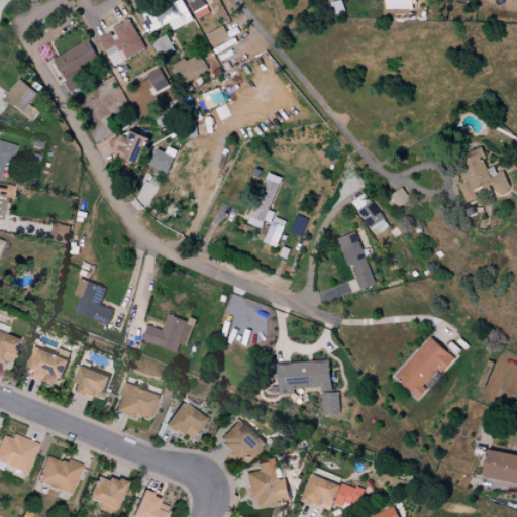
[(175,1),(167,5),(164,1),(140,12),(152,33),(183,17),(186,25),(194,21),(183,0),(176,3),(175,1)]
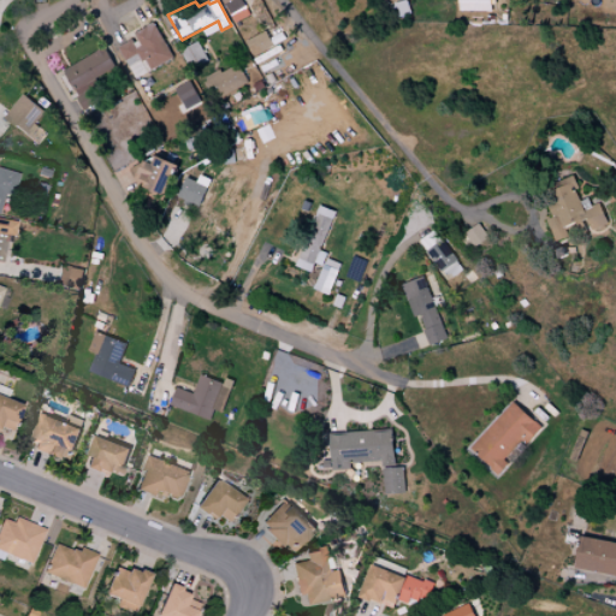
[(223,0),(236,24),(253,15),(243,0),(223,0)]
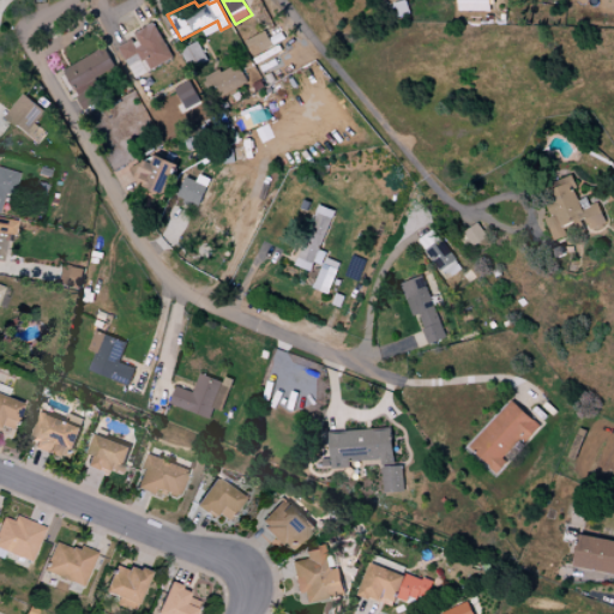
[(457,0),(457,12),(489,12),(489,0),(457,0)]
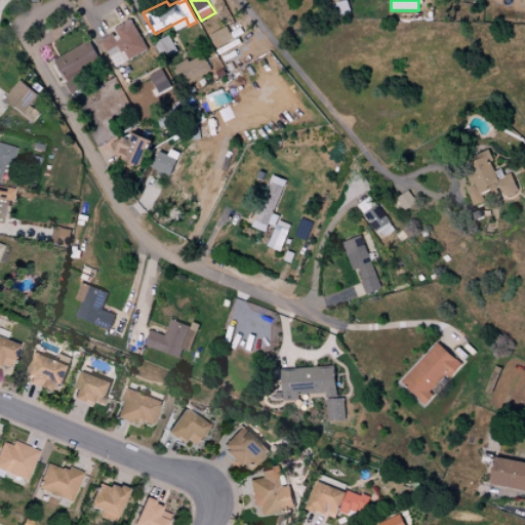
[(132,21),(116,29),(119,36),(116,38),(114,34),(103,42),(108,52),(118,47),(122,53),(124,52),(130,61),(150,49),(132,21)]
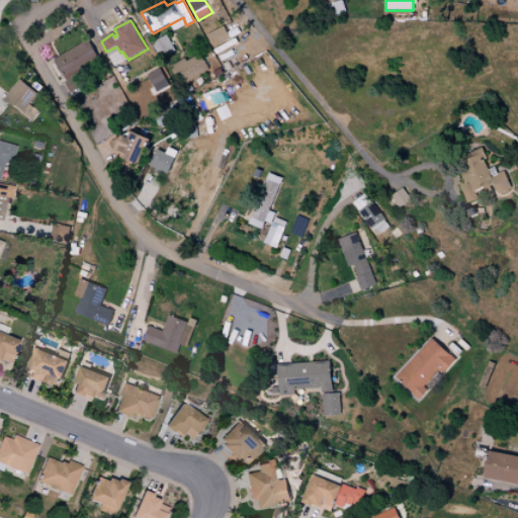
[(212,48),(230,38),(224,26),(206,35),(212,48)]
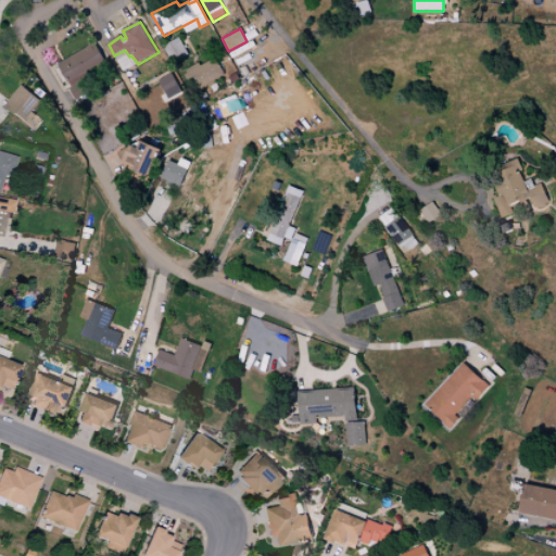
[(96,43),(58,64),(70,88),(110,66),(96,43)]
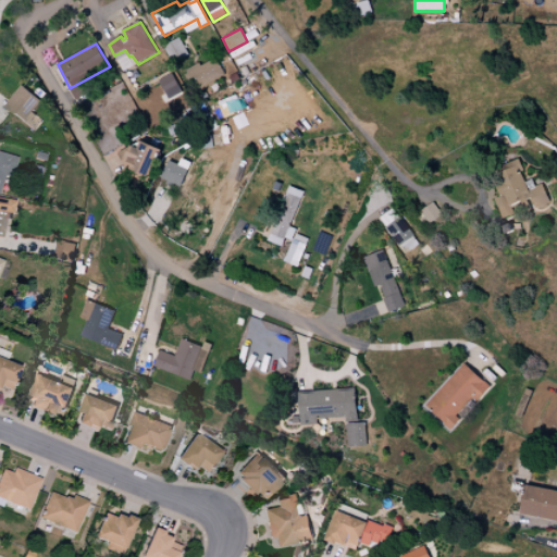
[(171,45),(172,60),(186,59),(185,45),(171,45)]
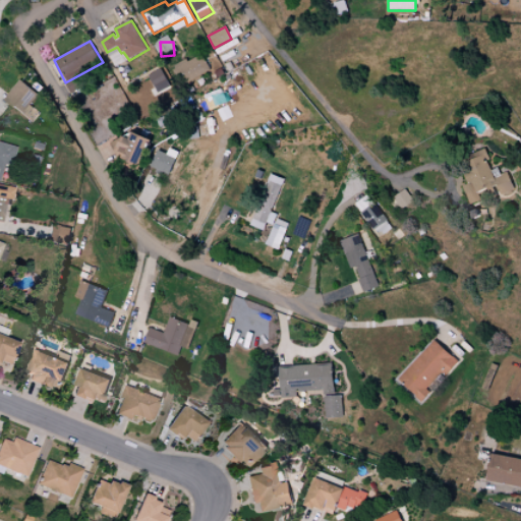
[(173,66),(181,84),(209,72),(201,54),(173,66)]
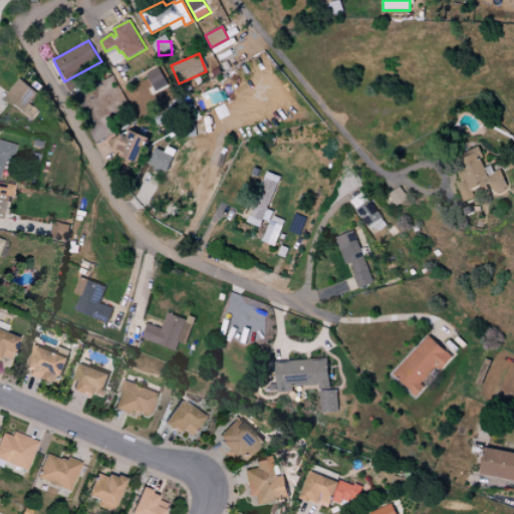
[(155,91),(168,85),(159,67),(146,74),(155,91)]
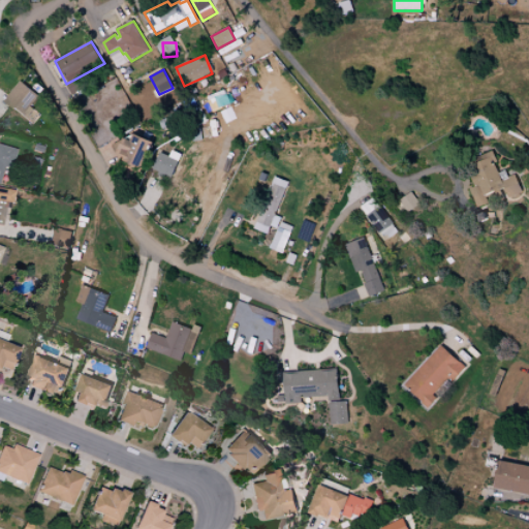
[(22,82),(4,102),(26,121),(34,110),(32,107),(40,97),(22,82)]
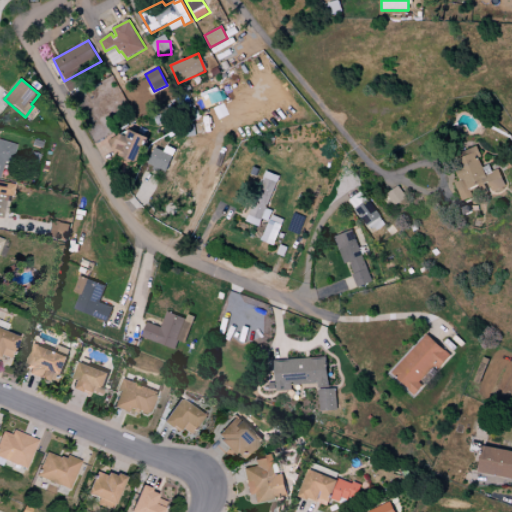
[(126,136),(117,132),(111,146),(120,150),(118,155),(135,163),(147,137),(130,129),(126,136)]
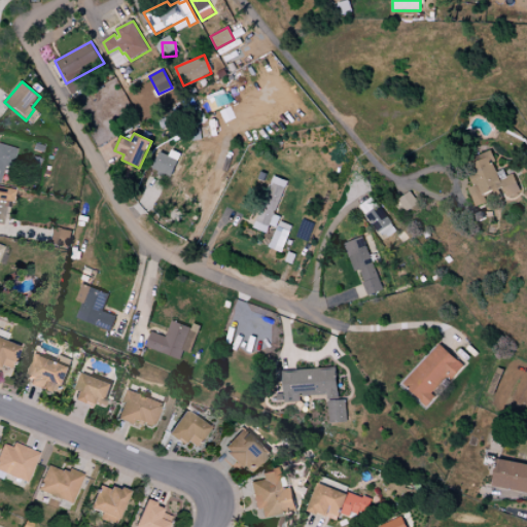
[(14,148),(0,144),(0,180),(3,167),(10,169),(14,148)]
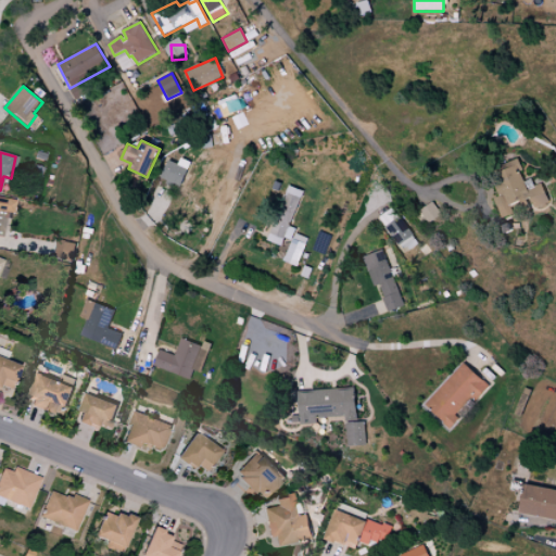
[(190,163),(180,159),(178,164),(167,160),(160,178),(180,187),(190,163)]
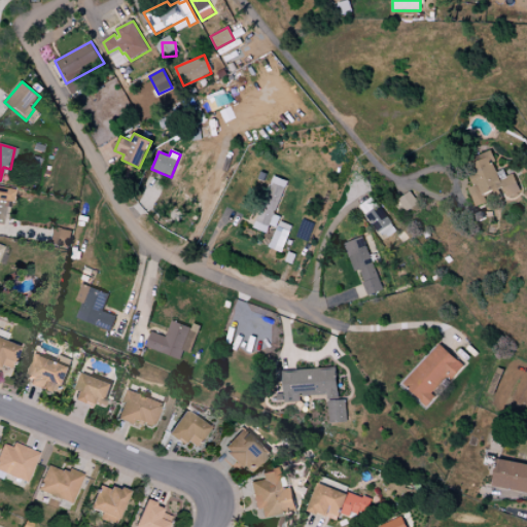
[(520,192),(513,174),(505,177),(503,170),(497,172),(490,150),(475,156),(476,161),(465,165),(473,186),(468,188),(475,207),(486,203),(483,195),(502,187),(505,198),(520,192)]
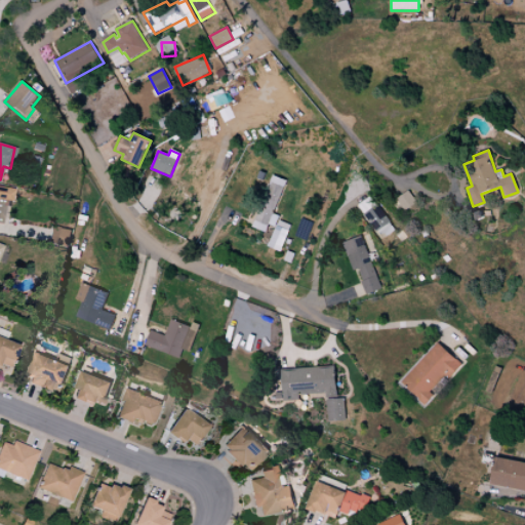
[(251,227),(266,232),(268,225),(275,227),(279,215),(274,213),(285,180),(270,175),(251,227)]
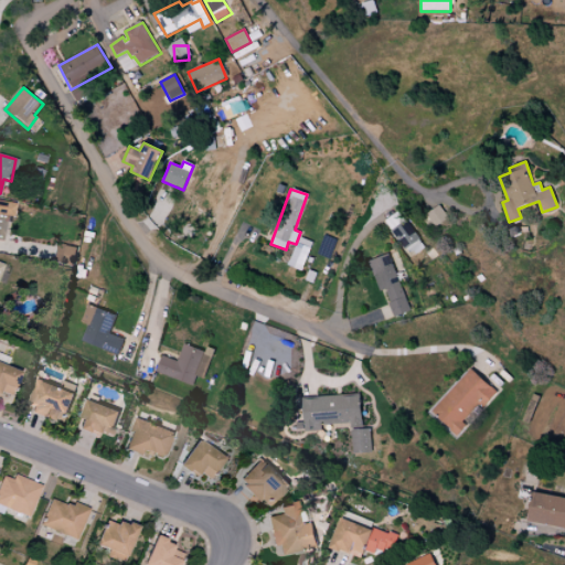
[(427,214),(436,226),(448,219),(439,205),(427,214)]
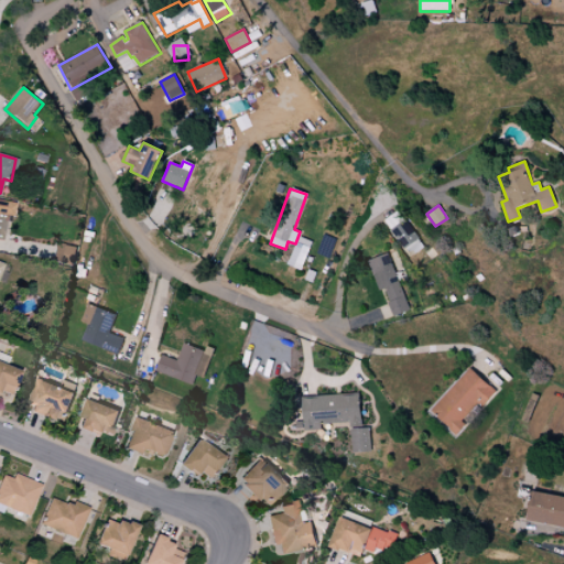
[(384,220),(409,258),(423,248),(399,210),(384,220)]
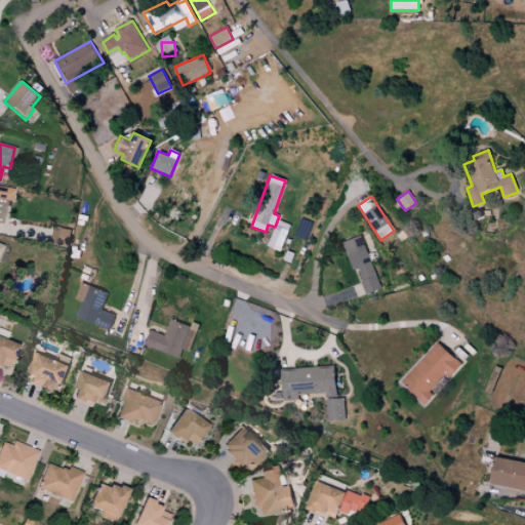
[(280,251),(288,230),(276,225),(268,247),(280,251)]
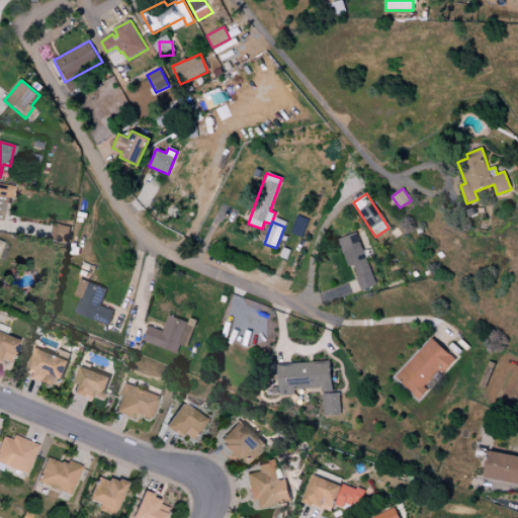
[(47,240),(68,245),(72,228),(50,223),(47,240)]
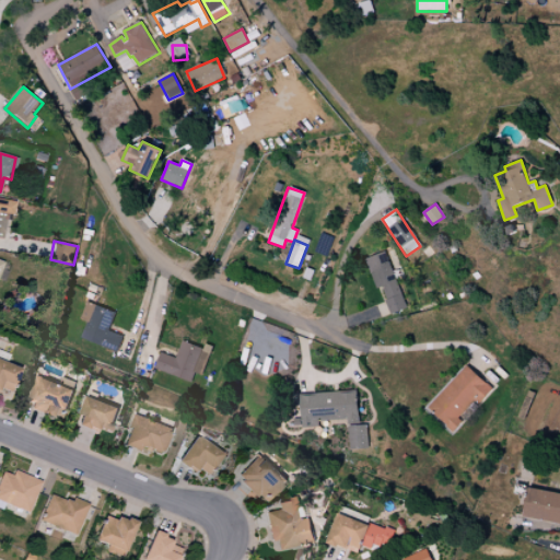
[(406,310),(386,252),(365,258),(376,289),(381,288),(391,315),(406,310)]
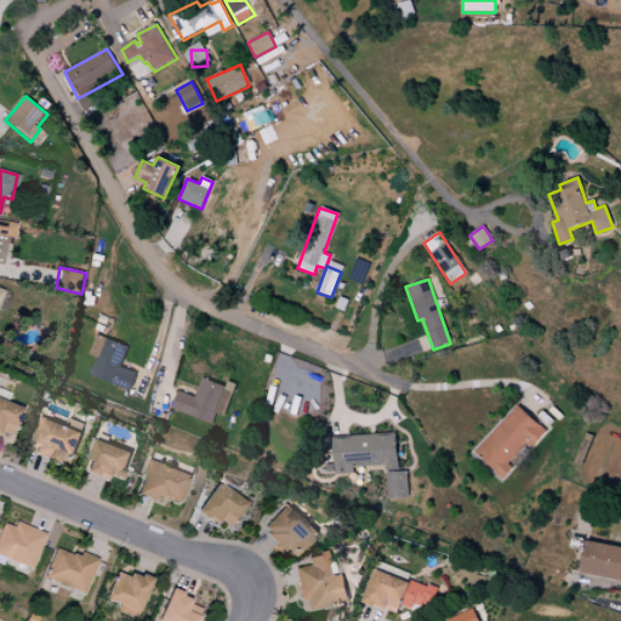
[(127,347),(97,335),(89,354),(96,357),(89,375),(129,391),(136,374),(120,366),(127,347)]
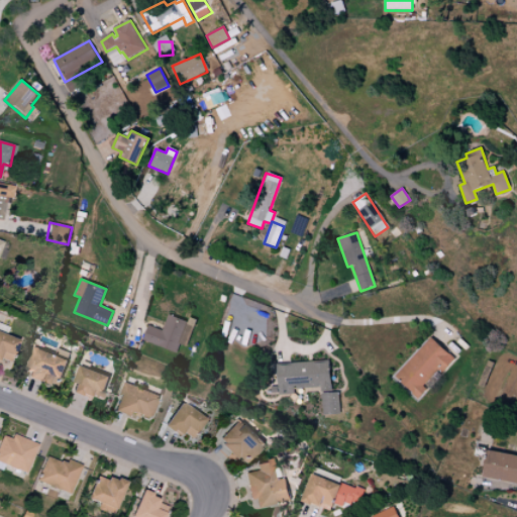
[(142,341),(176,352),(179,344),(185,346),(193,323),(168,314),(163,330),(148,325),(142,341)]
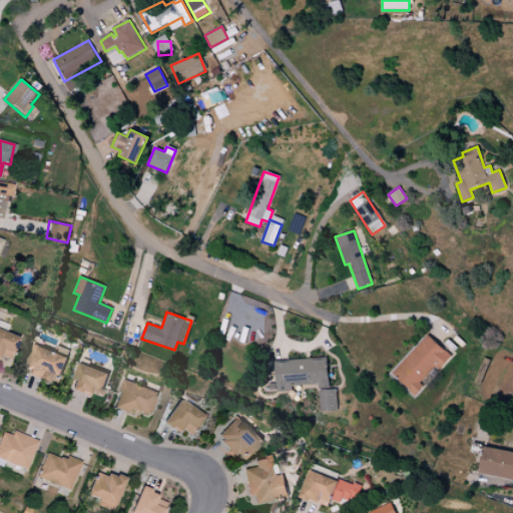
[(18,338),(0,331),(0,356),(10,360),(18,338)]
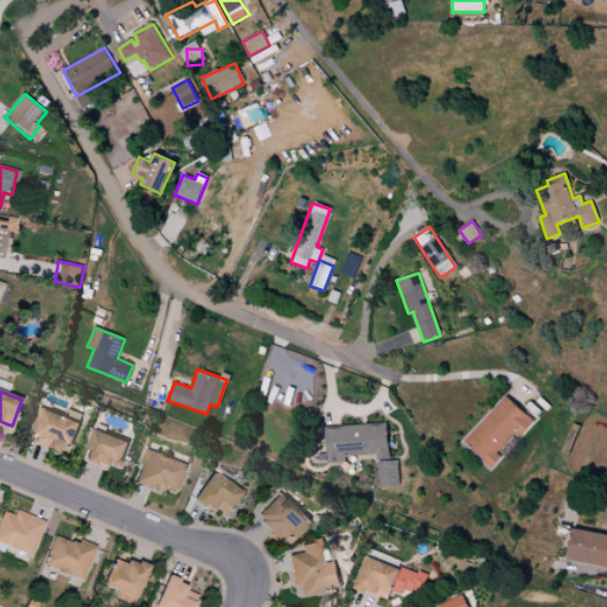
[(535,421),(504,396),(462,445),(492,468),(500,458),(497,454),(512,435),(518,440),(535,421)]
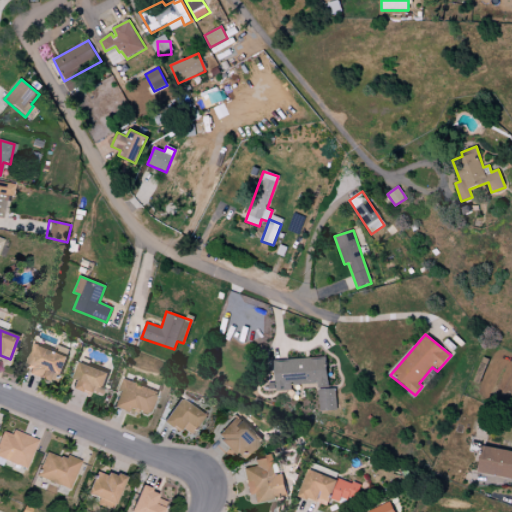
[(59,384),(67,355),(32,345),(26,366),(30,368),(28,375),(59,384)]
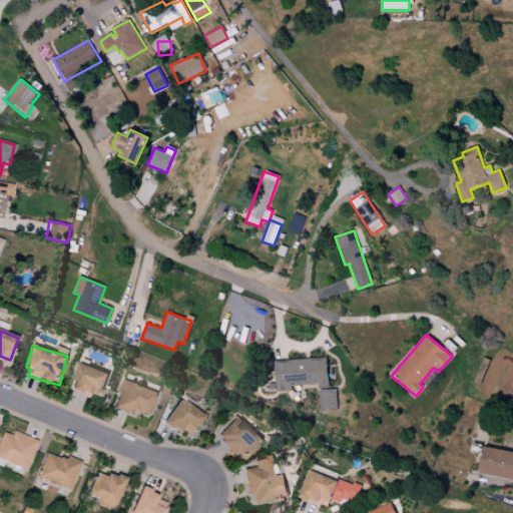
[(277,392),(292,392),(292,386),(319,385),(320,413),(337,412),(336,390),(329,390),(328,359),(275,361),(277,392)]
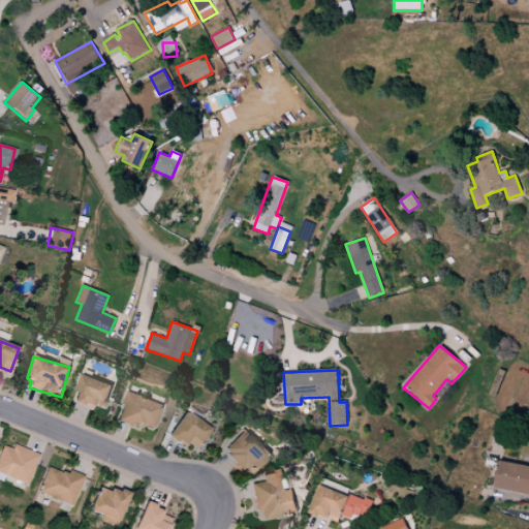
[(73,401),(103,411),(113,385),(83,375),(73,401)]
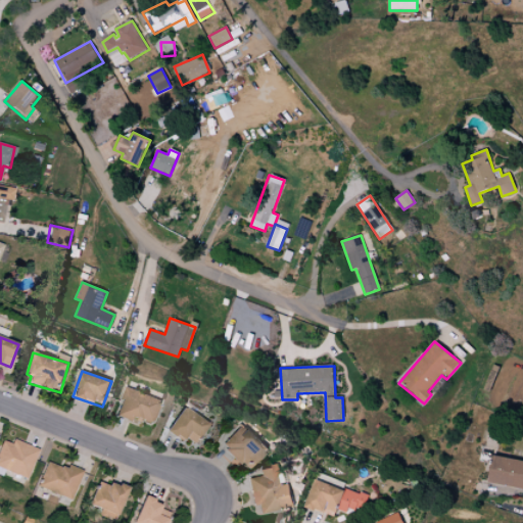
[(115,417),(131,422),(132,418),(151,424),(160,399),(126,387),(115,417)]
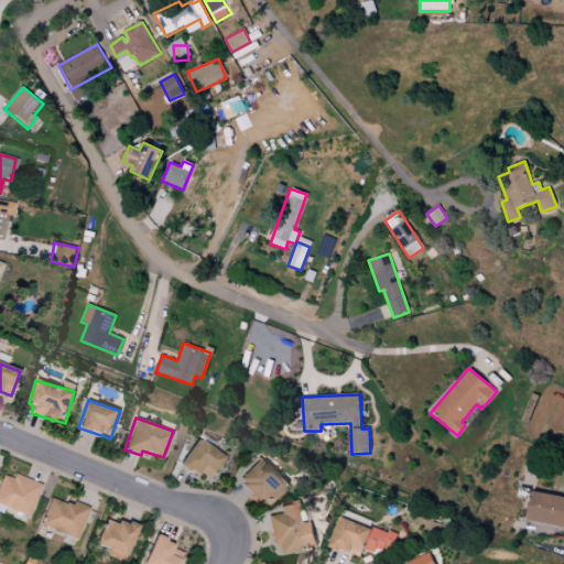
[(223,457),(195,440),(179,464),(207,481),(223,457)]
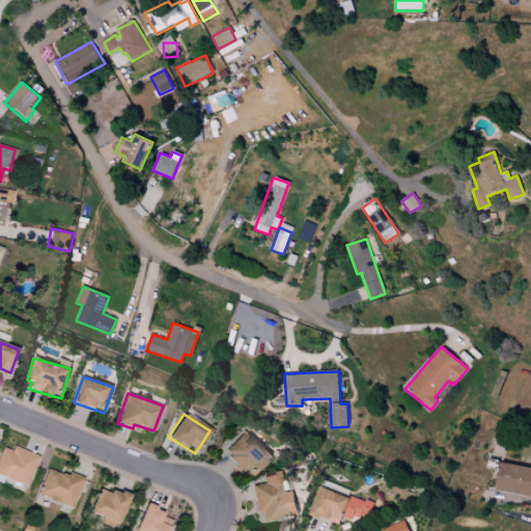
[(250,479),(273,457),(246,429),(224,451),(250,479)]
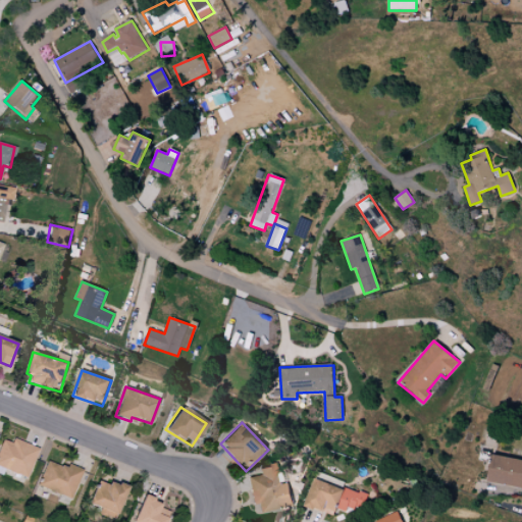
[(10,444),(1,440),(0,444),(0,468),(28,478),(38,449),(12,439),(10,444)]
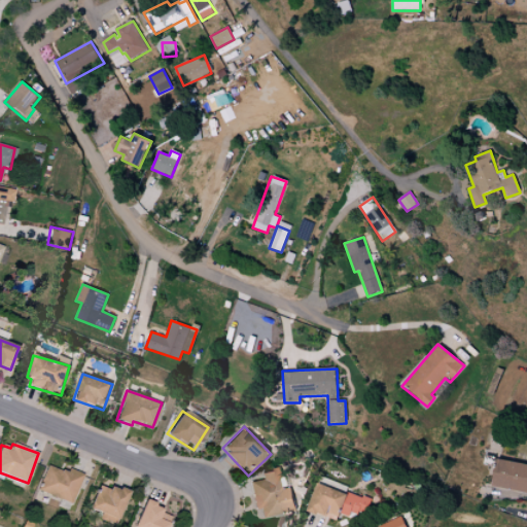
[(492,488),(526,492),(526,463),(496,460),(492,488)]
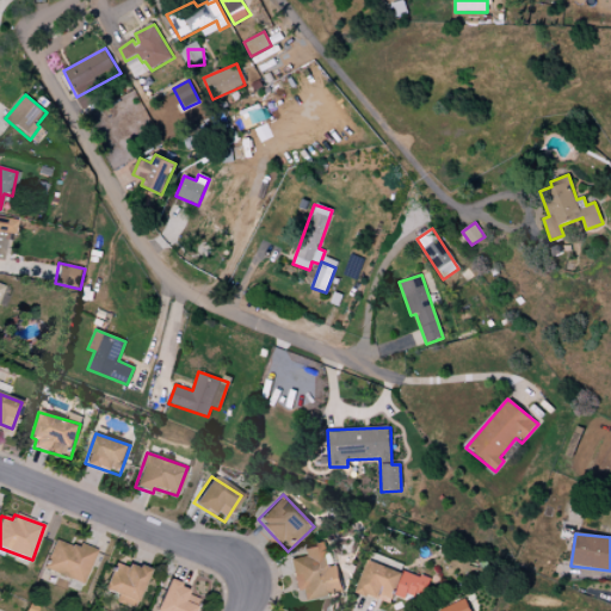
[(82,585),(97,551),(80,544),(78,550),(55,541),(42,568),(82,585)]
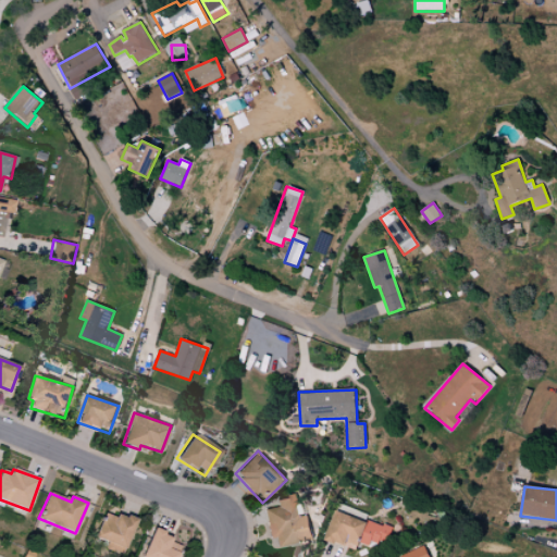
[(276,547),(311,541),(307,516),(299,517),(295,496),(275,499),(276,508),(263,510),(269,540),(275,539),(276,547)]
